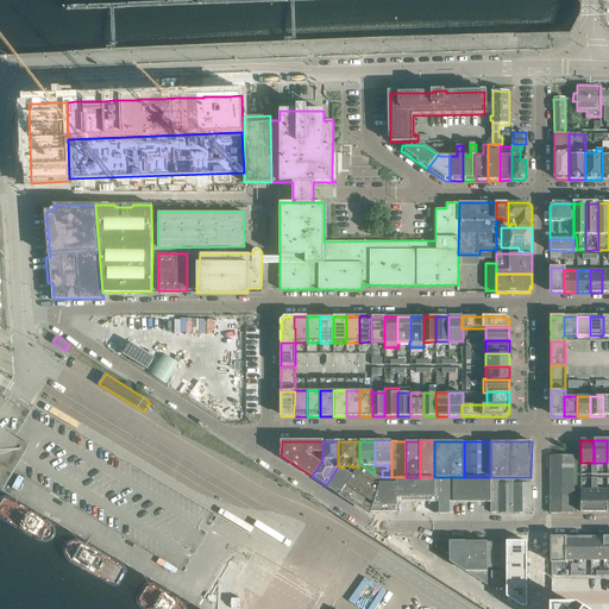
[(550,456),(550,458),(550,513),(575,513),(575,456),(550,456)]
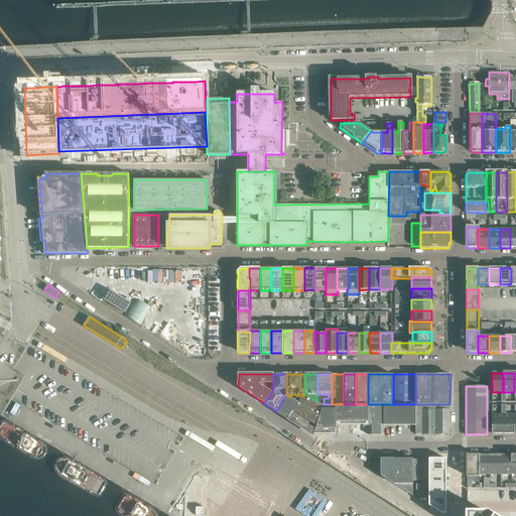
[(304,393),(303,396),(288,418),(314,434),(323,404),(316,401),(304,393)]
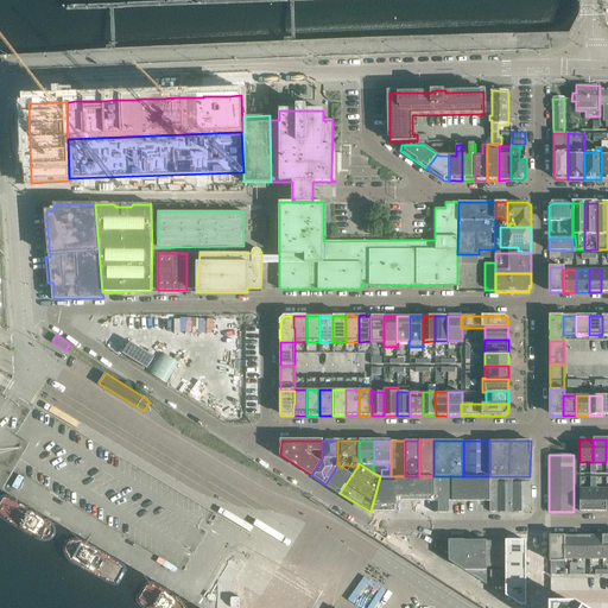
[(325,485),(340,493),(358,467),(354,464),(353,467),(350,466),(344,464),(342,468),(337,466),(325,485)]
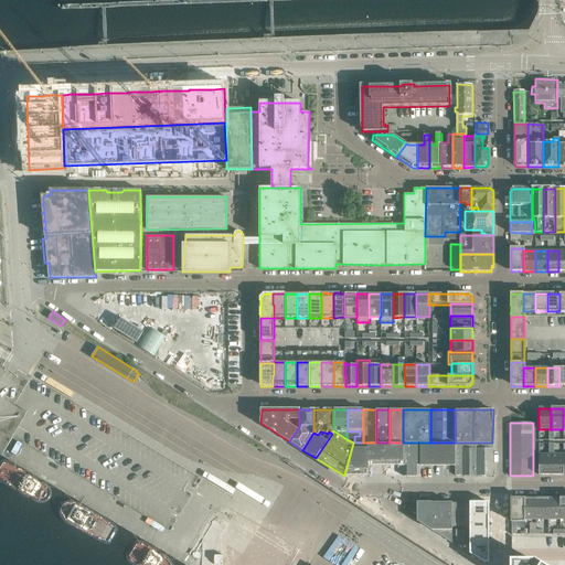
[(369,443),(363,443),(354,443),(353,443),(344,476),(369,476),(369,466),(369,443)]
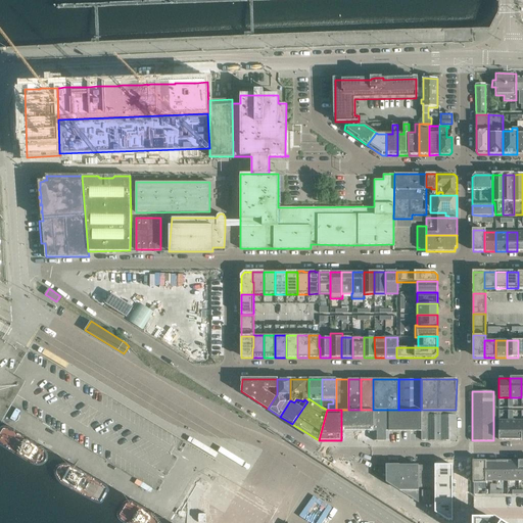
[(357,431),(357,410),(348,410),(341,410),(341,431),(357,431)]
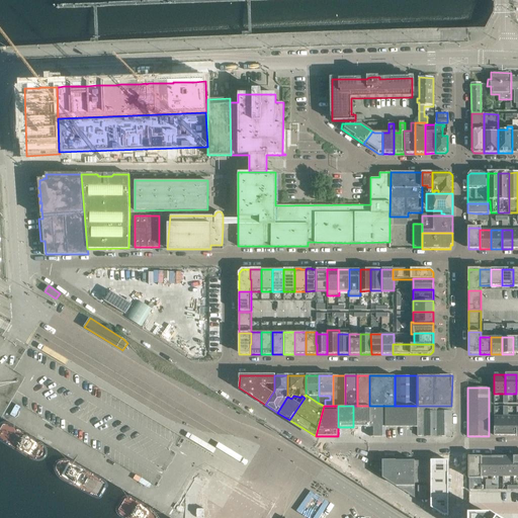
[(370,406),(369,406),(357,406),(353,406),(353,427),(370,427),(370,406)]
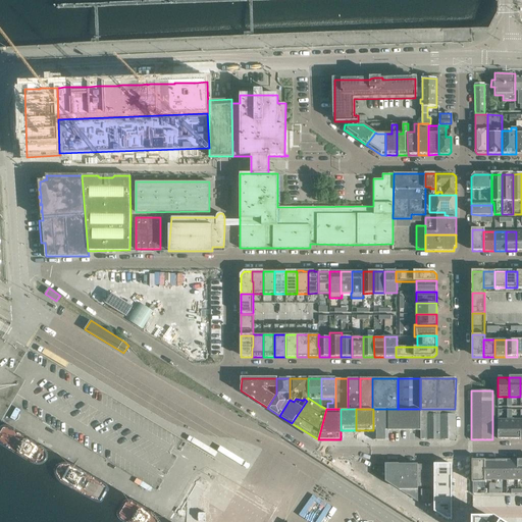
[(387,430),(387,409),(373,409),(373,430),(373,439),(387,439),(387,430)]
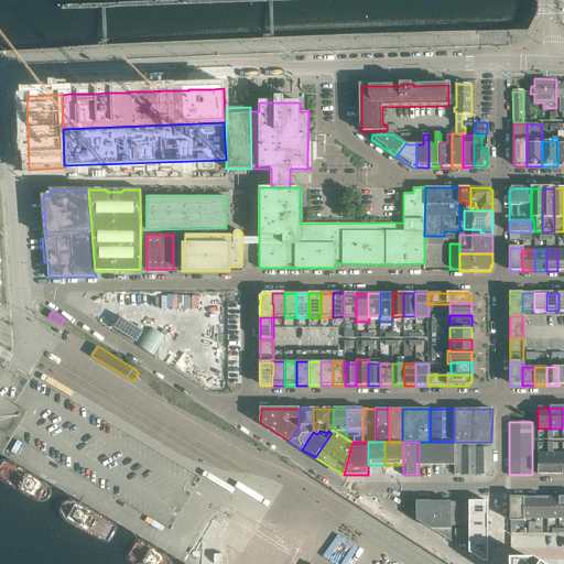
[(431,442),(430,442),(419,442),(419,465),(431,465),(431,442)]
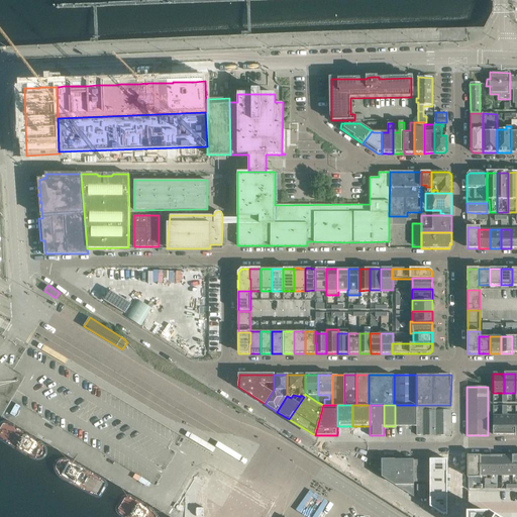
[(395,426),(406,426),(405,405),(395,405),(395,426)]
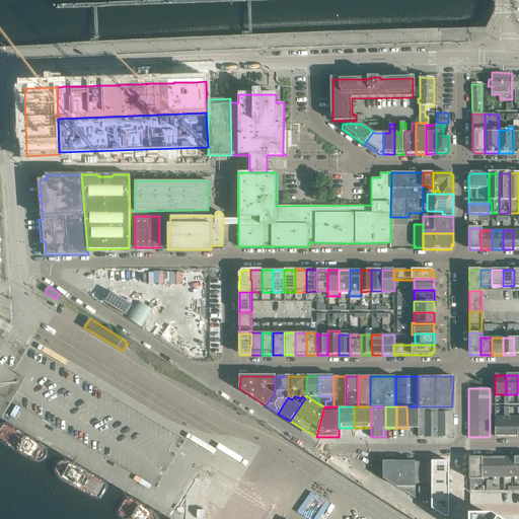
[(418,406),(406,406),(408,428),(418,428),(418,406)]
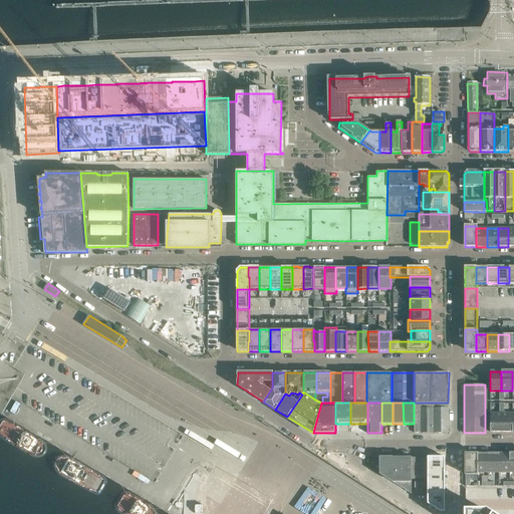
[(433,433),(433,403),(414,403),(414,424),(414,433),(421,433),(433,433)]
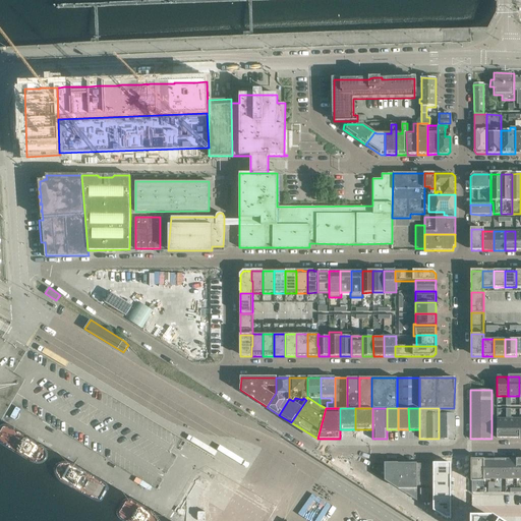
[(455,439),(454,408),(439,408),(439,439),(455,439)]
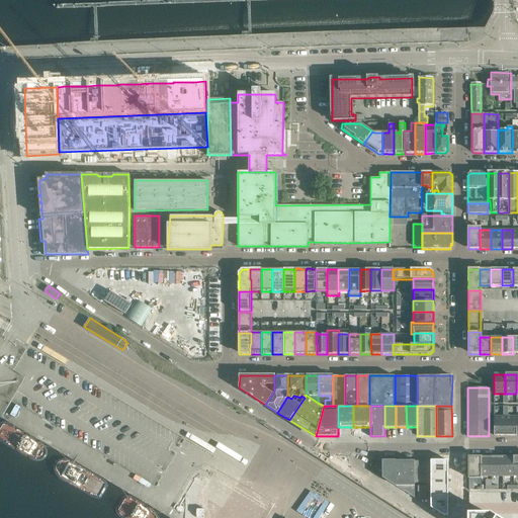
[(503,416),(494,416),(494,435),(505,435),(505,416),(503,416)]
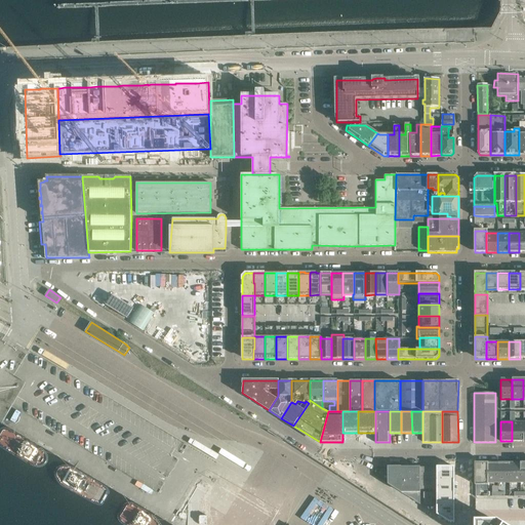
[(515,421),(512,421),(512,441),(523,441),(523,421),(515,421)]
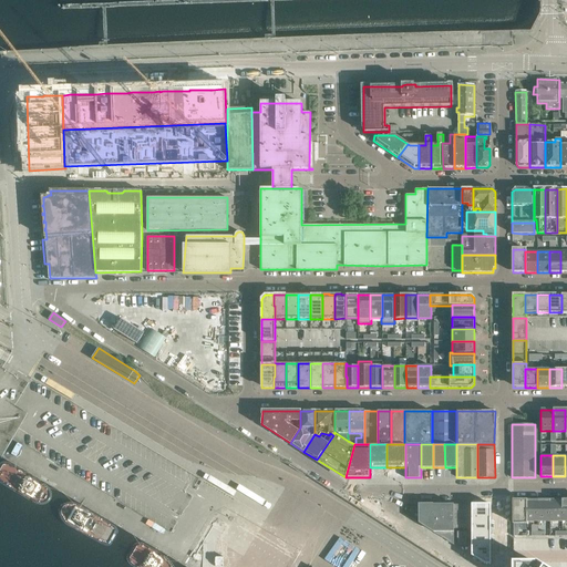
[(517,501),(513,501),(513,504),(513,524),(518,524),(526,524),(526,522),(526,501),(517,501)]
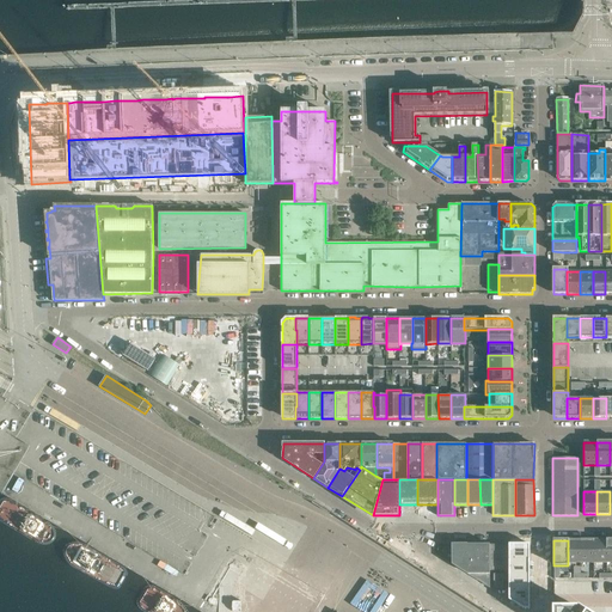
[(581,540),(568,540),(568,563),(581,563),(581,540)]
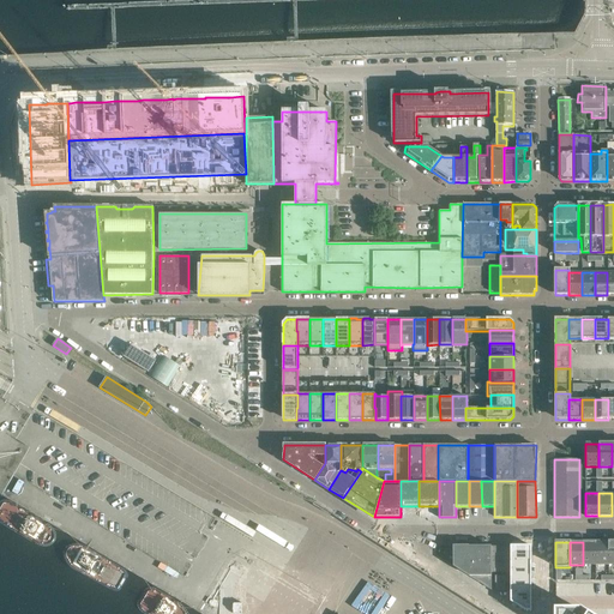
[(595,542),(583,542),(583,565),(595,565),(595,542)]
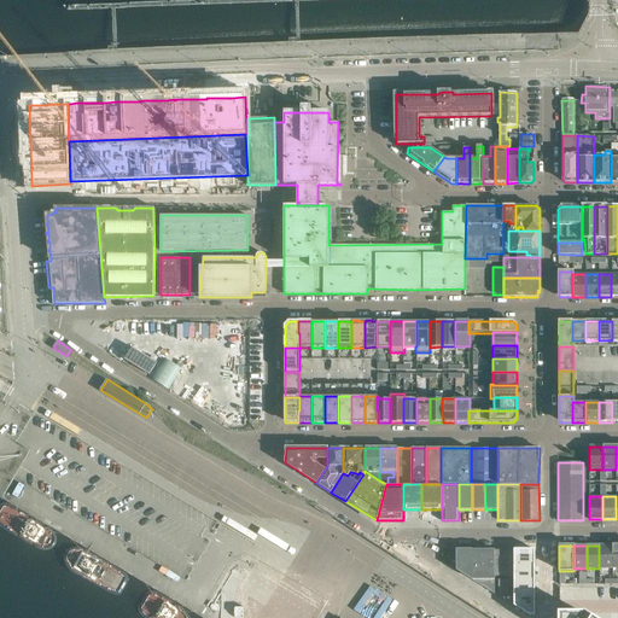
[(612,546),(599,546),(599,569),(612,569),(612,546)]
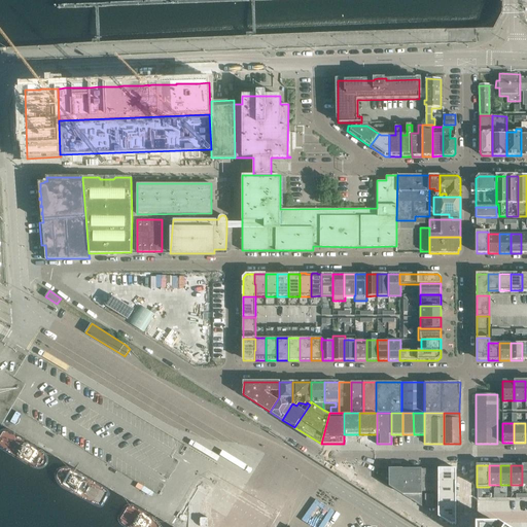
[(422,506),(421,491),(421,468),(389,468),(389,478),(389,480),(389,486),(398,486),(398,491),(402,491),(402,494),(411,494),(411,499),(422,506)]
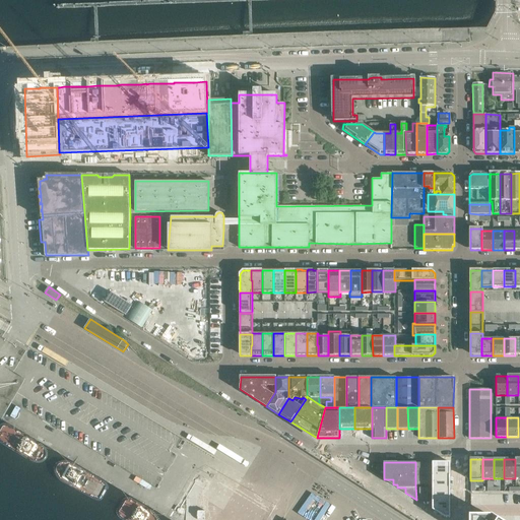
[(415,462),(415,484),(432,484),(432,462),(415,462)]
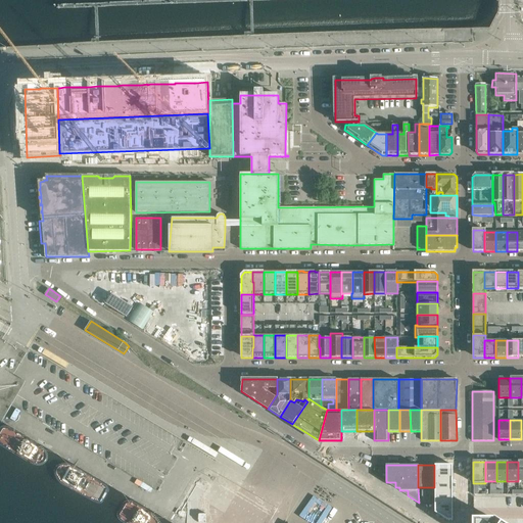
[(450,465),(435,465),(435,476),(450,476),(450,465)]
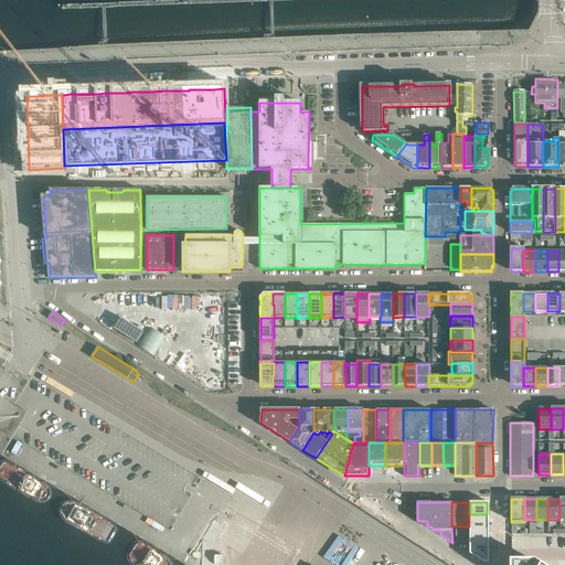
[(487,515),(470,516),(470,528),(487,528),(487,515)]
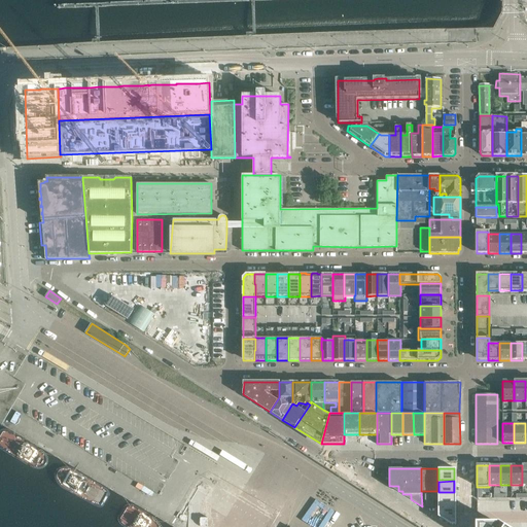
[(206,526),(208,493),(210,489),(199,483),(180,519),(186,522),(186,525),(185,526),(206,526)]
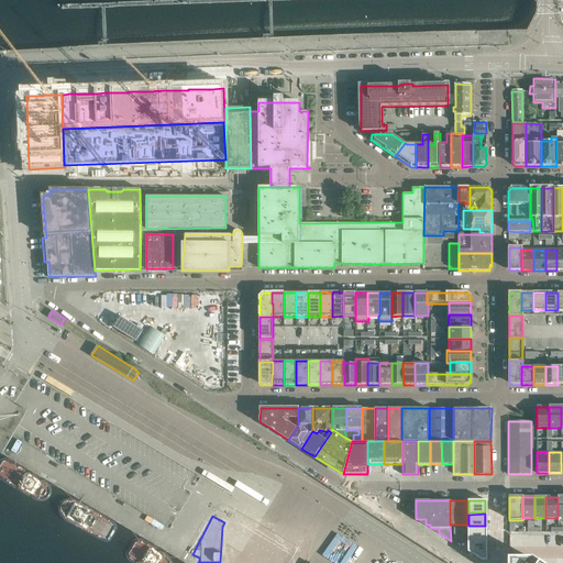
[(485,528),(468,528),(468,541),(485,541),(485,528)]
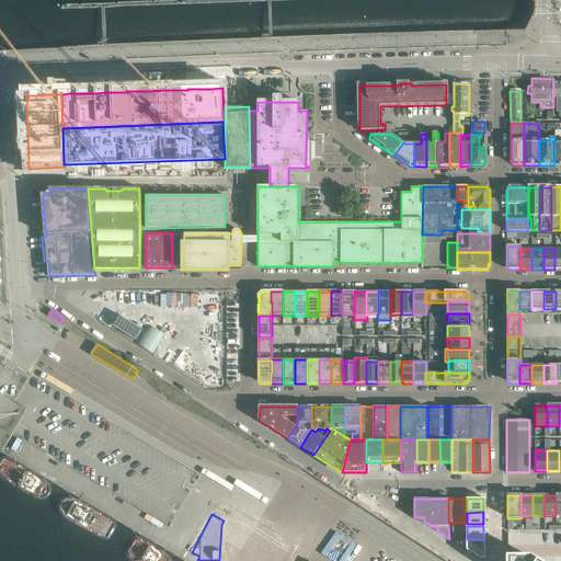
[(483,541),(467,541),(467,550),(483,560),(483,541)]
